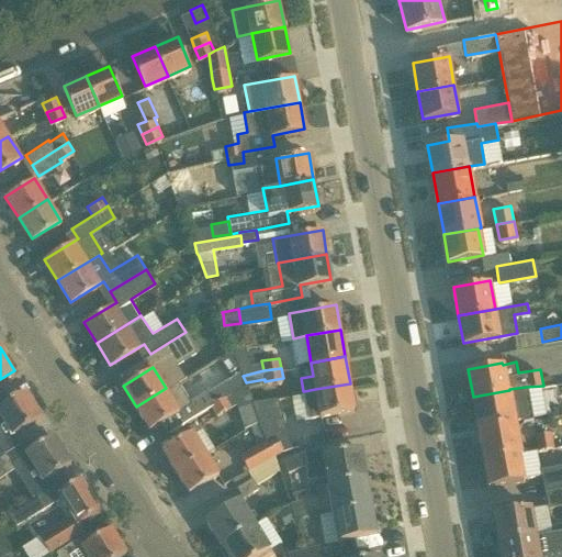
[(201,393),(208,405),(211,404),(243,385),(246,382),(243,376),(240,369),(201,393)]
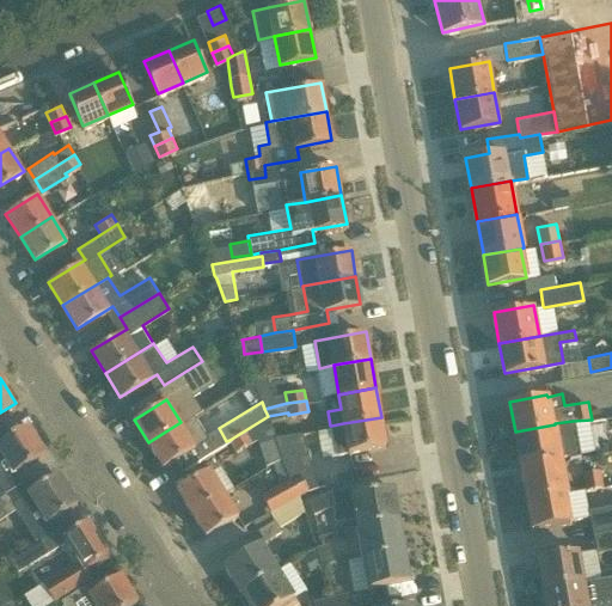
[(163,465),(208,438),(194,414),(181,422),(148,442),(163,465)]
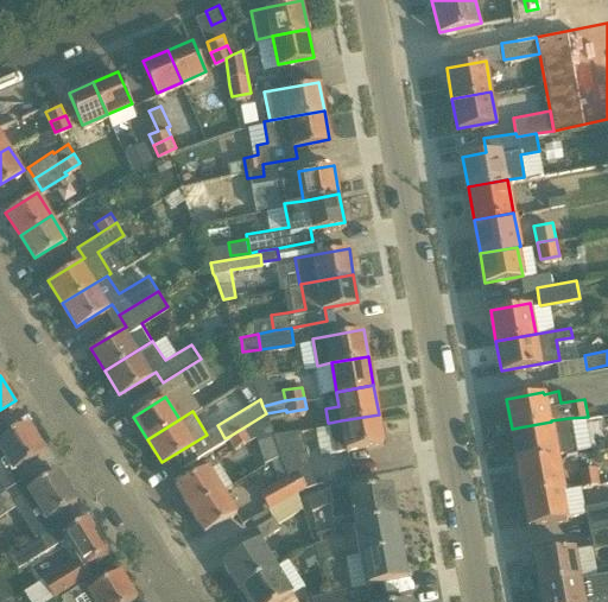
[(341,420),(329,423),(334,450),(384,441),(379,414),(341,420)]
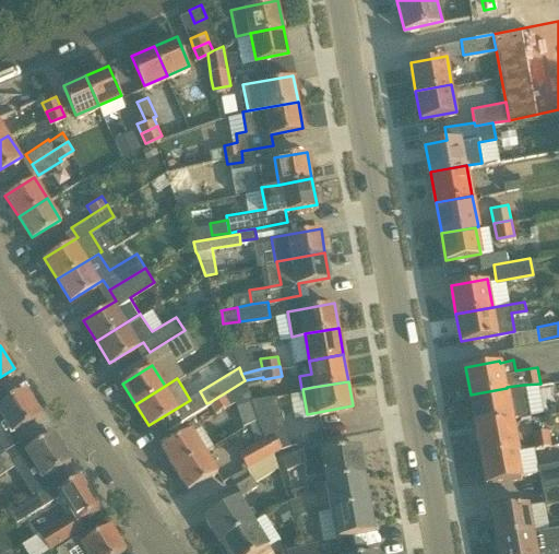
[(241,382),(210,402),(215,411),(230,401),(232,403),(248,393),(241,382)]
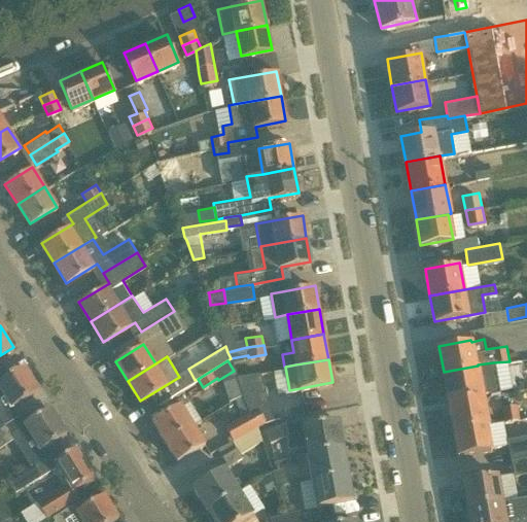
[(0,417),(3,422),(18,414),(11,406),(39,388),(24,364),(0,379),(0,417)]
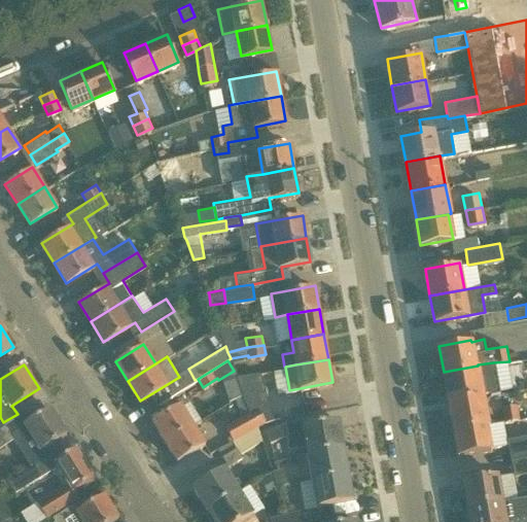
[(444,372),(449,401),(483,394),(478,366),(444,372)]
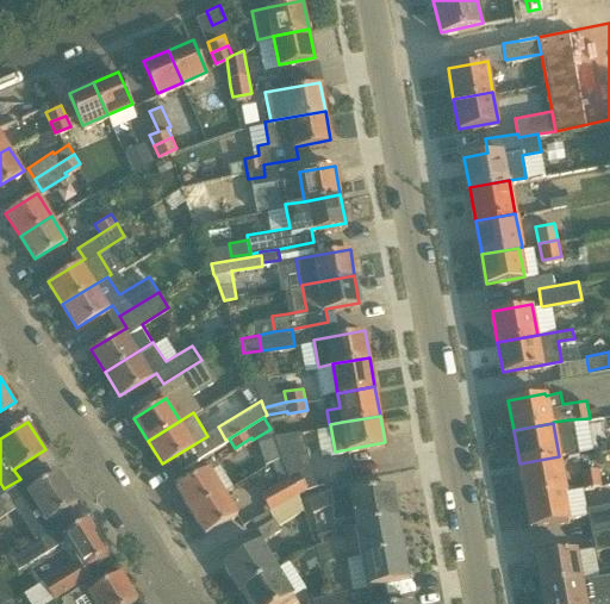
[(298,491),(307,486),(317,483),(302,429),(274,433),(280,454),(298,491)]
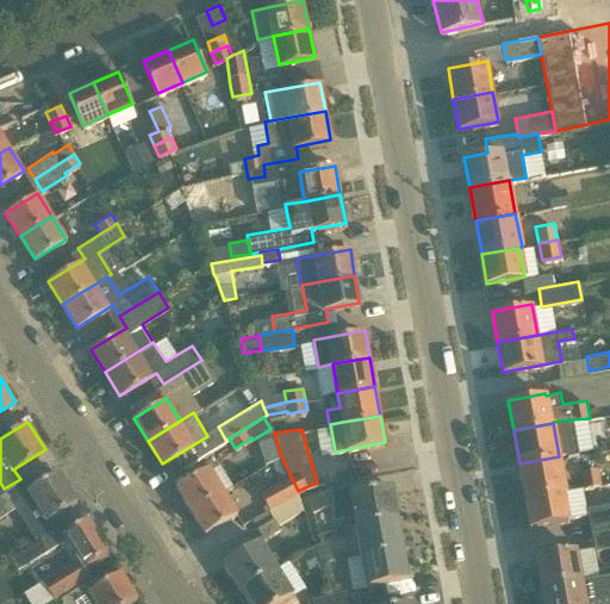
[(261,492),(269,506),(298,491),(280,454),(271,459),(278,474),(281,481),(261,492)]
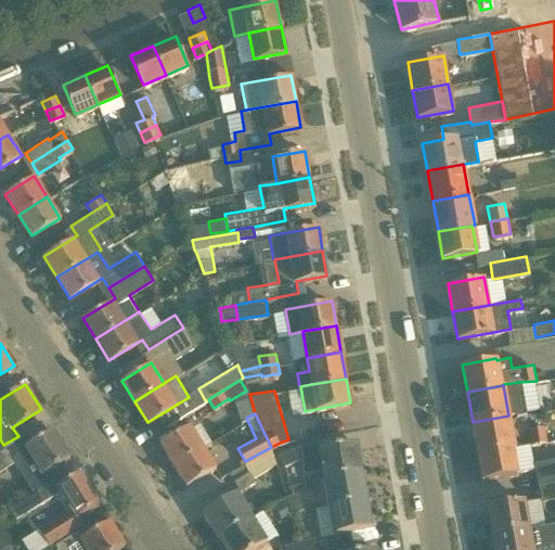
[(473,422),(478,452),(514,446),(508,416),(473,422)]
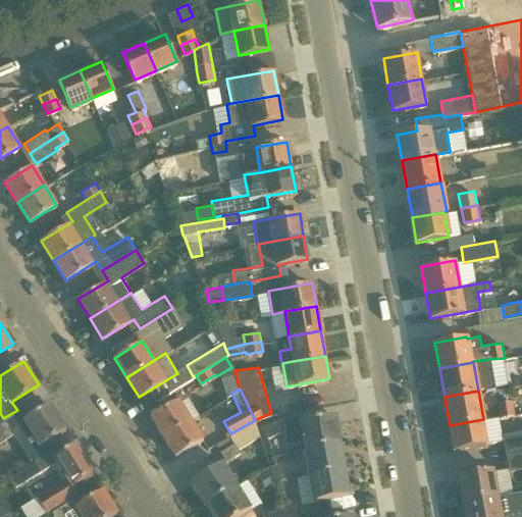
[(151,416),(163,435),(191,419),(178,399),(151,416)]
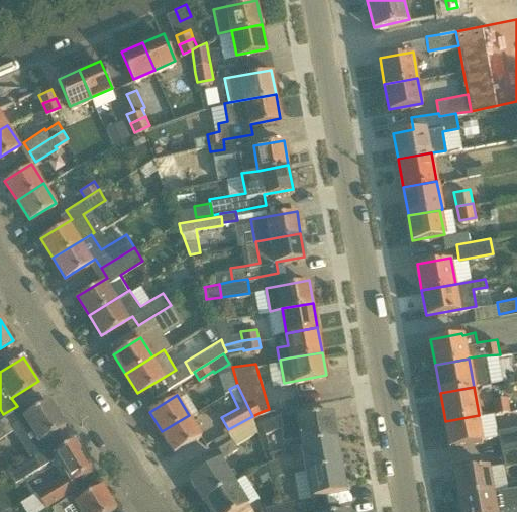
[(510,409),(507,395),(491,398),(494,412),(510,409)]
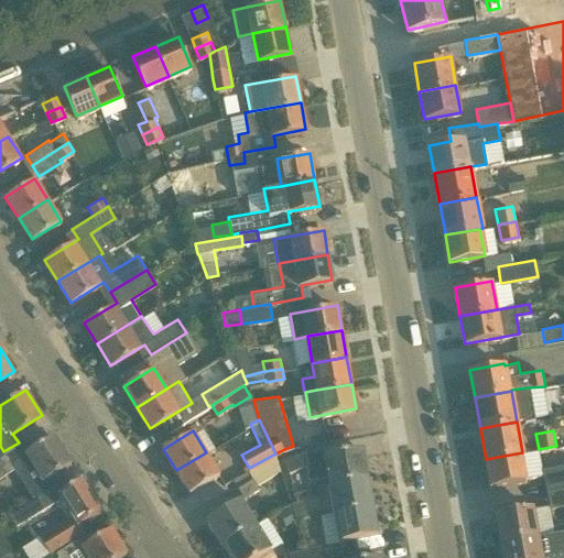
[(3,451),(4,452),(14,468),(32,498),(55,483),(51,474),(71,462),(53,434),(24,452),(19,442),(3,451)]
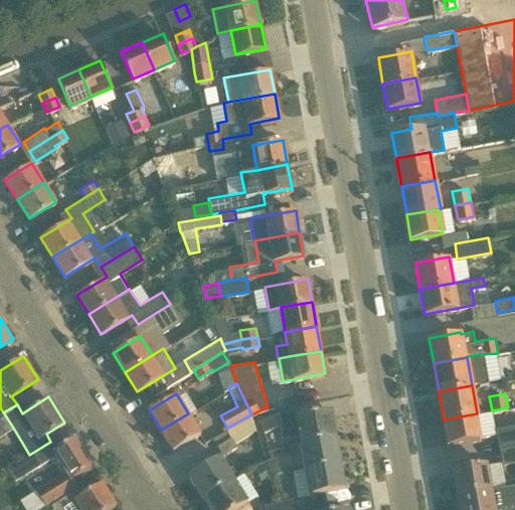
[(299,434),(300,441),(335,435),(331,408),(297,414),(296,408),(275,412),(260,419),(264,431),(279,423),(282,437),(299,434)]
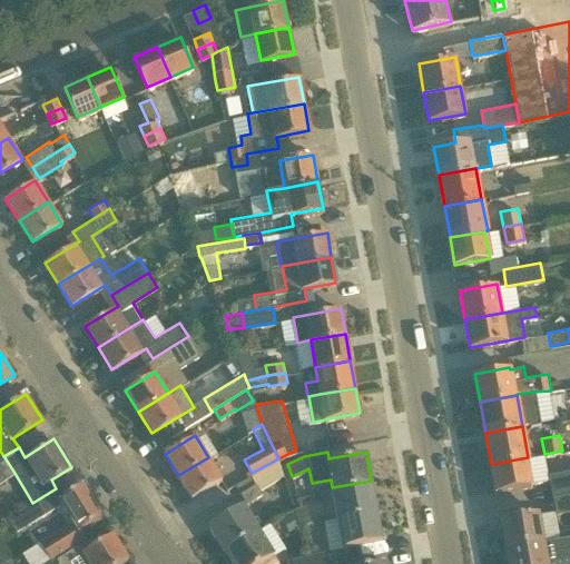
[(222,478),(208,457),(178,475),(192,497),(222,478)]
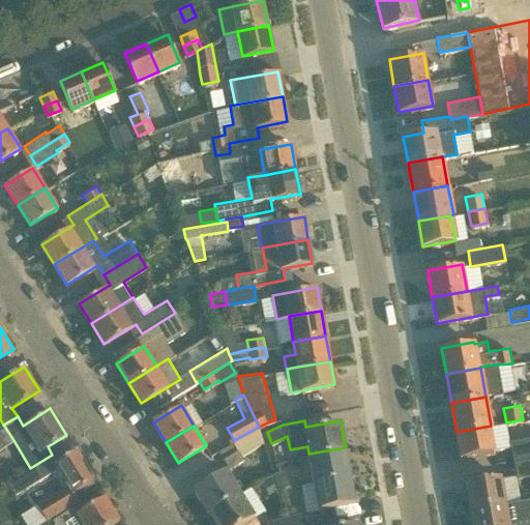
[(489,427),(491,426),(457,432),(461,458),(494,451),(489,427)]
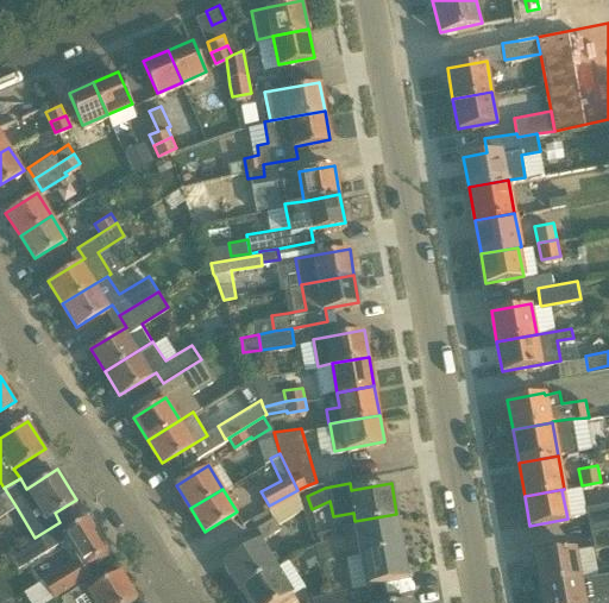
[(303,507),(297,490),(269,506),(250,516),(256,525),(264,536),(280,527),(277,521),(303,507)]
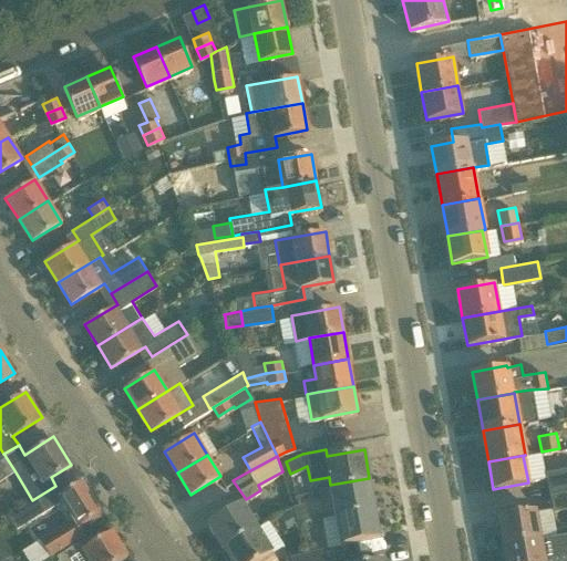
[(566,465),(545,469),(549,492),(566,488),(566,465)]
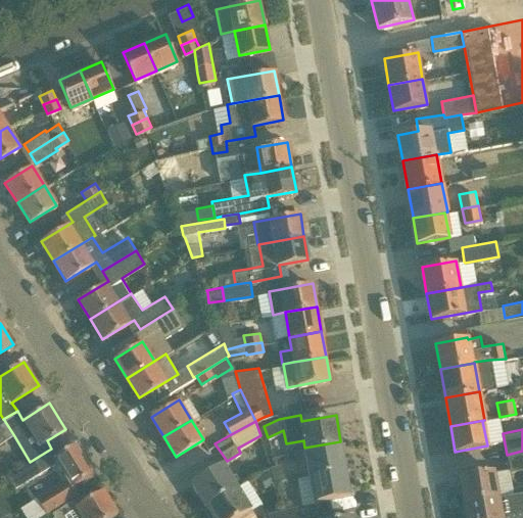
[(304,448),(310,474),(345,468),(340,441),(304,448)]
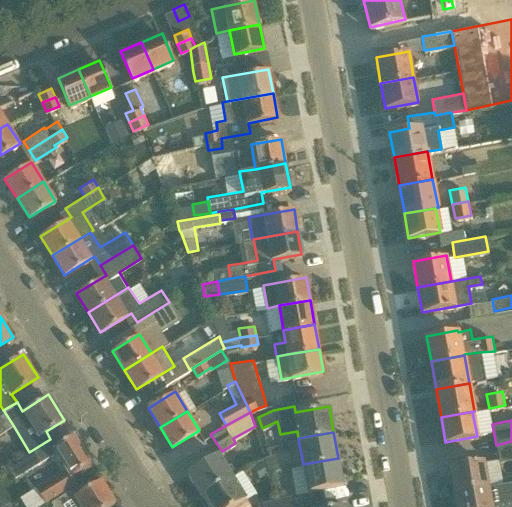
[(50,439),(29,452),(7,466),(14,477),(55,452),(65,468),(35,486),(45,501),(75,482),(72,476),(91,463),(73,435),(55,446),(50,439)]
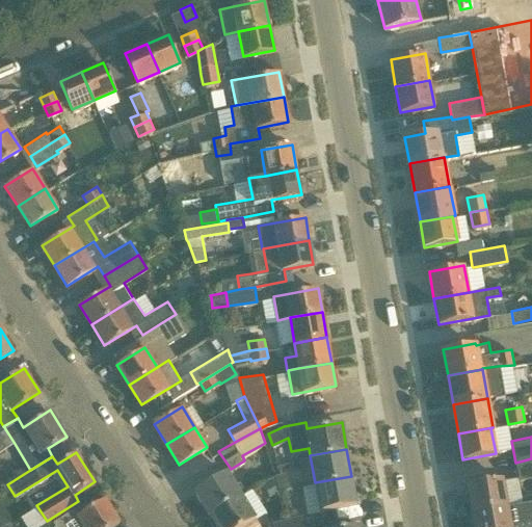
[(531,458),(515,463),(517,476),(519,479),(531,476),(531,458)]
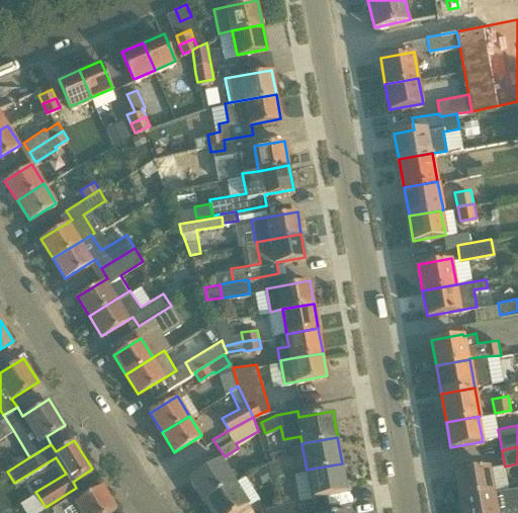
[(203,500),(235,481),(221,457),(189,477),(203,500)]
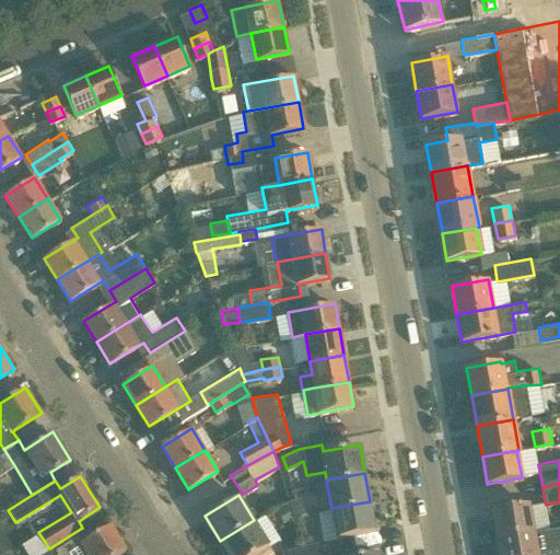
[(289,498),(293,516),(306,512),(301,495),(289,498)]
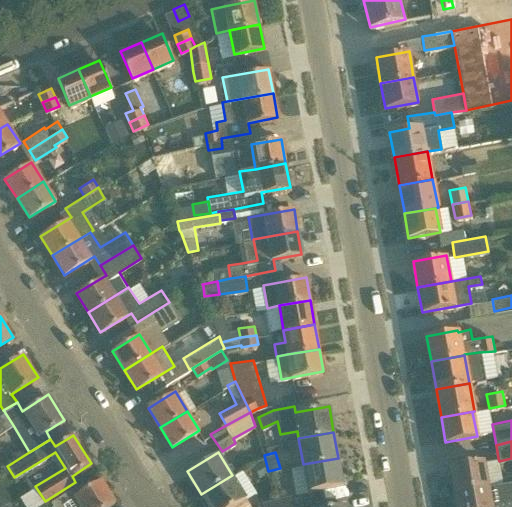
[(338,458),(303,464),(307,490),(343,484),(338,458)]
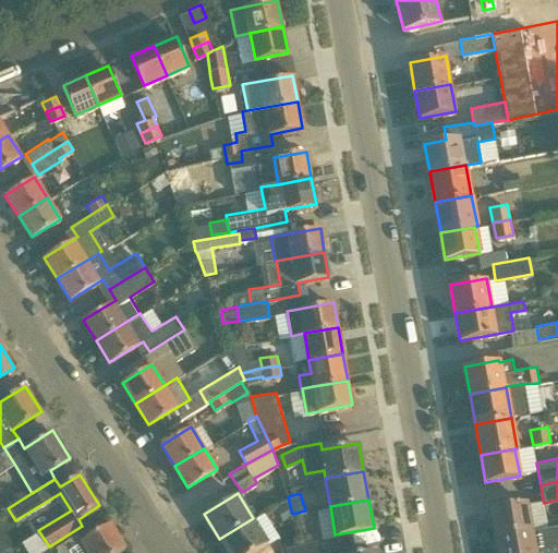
[(283,501),(275,506),(282,521),(292,516),(283,501)]
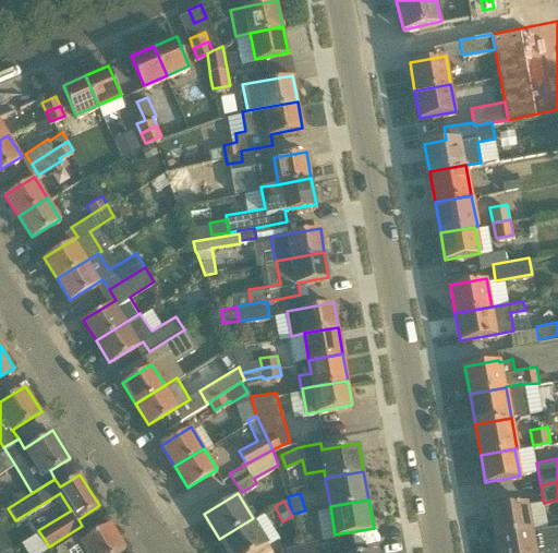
[(490,507),(495,536),(531,529),(526,502),(490,507)]
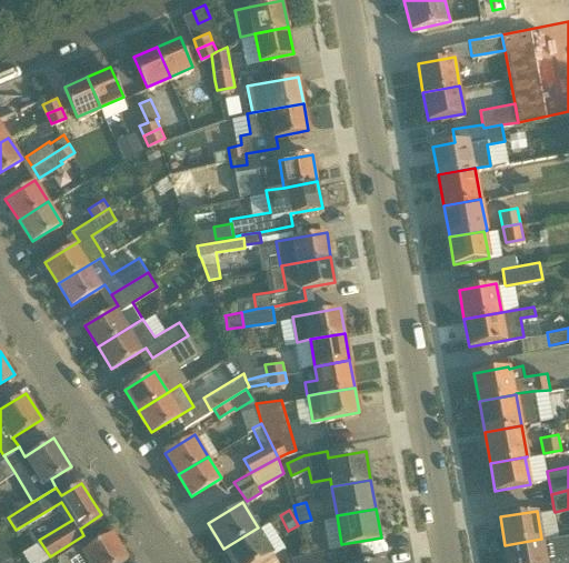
[(232,562),(256,562),(273,552),(258,528),(223,549),(232,562)]
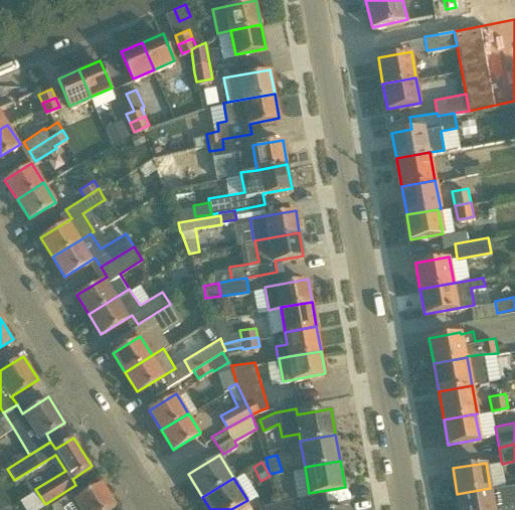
[(87,491),(83,485),(47,507),(48,509),(75,509),(80,507),(81,509),(107,509),(116,504),(102,482),(87,491)]
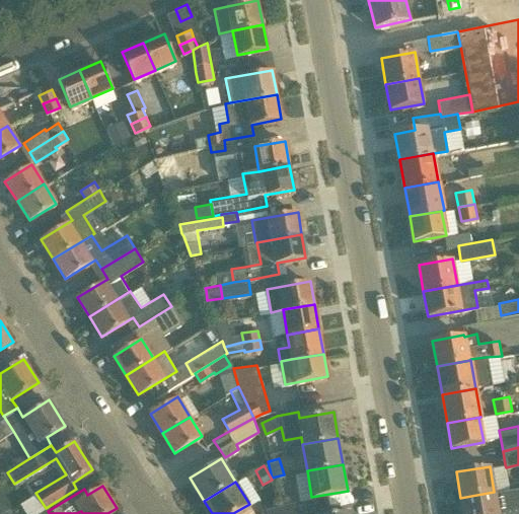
[(518,513),(518,504),(516,488),(494,492),(460,498),(463,513),(518,513)]
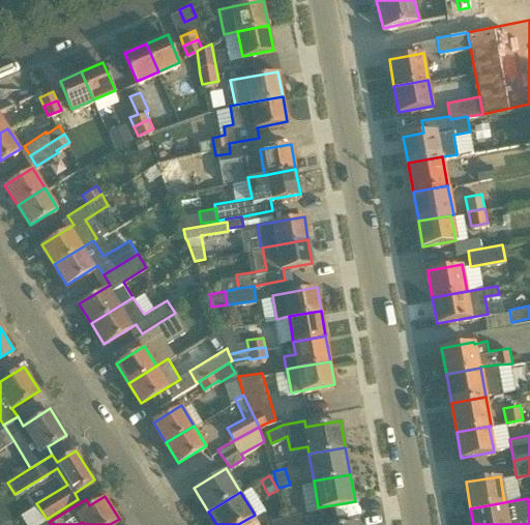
[(287,515),(289,524),(291,524),(306,522),(303,511),(287,515)]
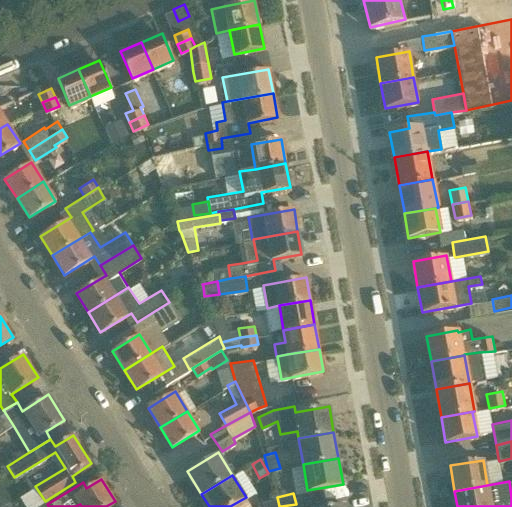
[(279,506),(277,497),(257,502),(258,506),(279,506)]
